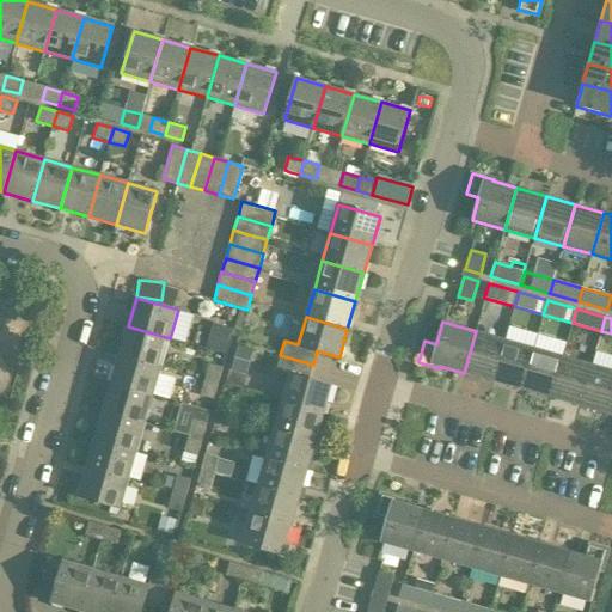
[(226,353),(232,329),(215,324),(208,348),(226,353)]
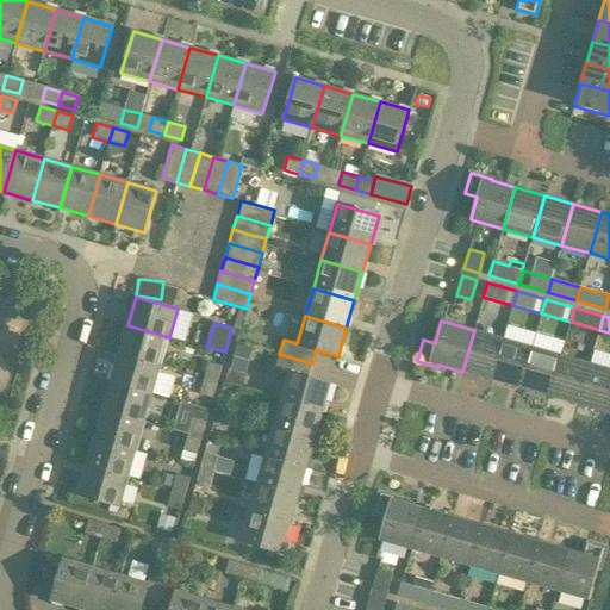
[(119,354),(161,366),(169,337),(128,325),(119,354)]
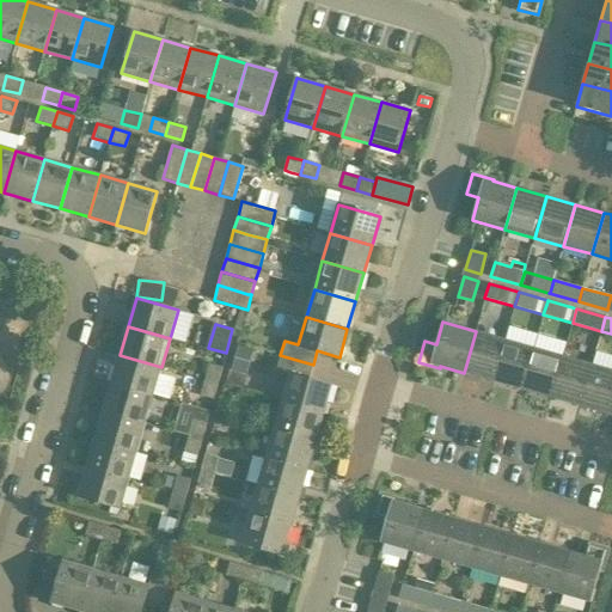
[(493,381),(505,340),(476,331),(464,373),(493,381)]
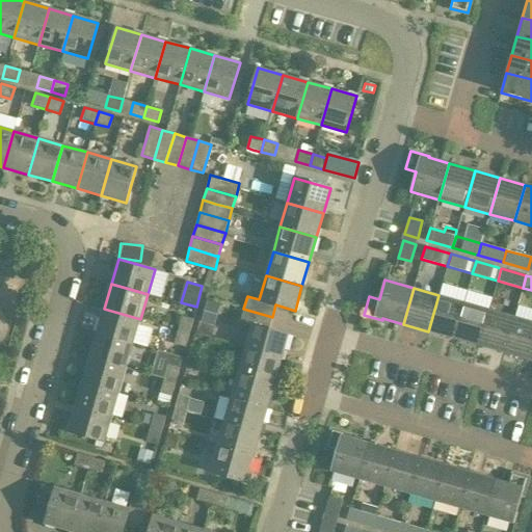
[(454,338),(463,302),(439,295),(428,331),(454,338)]
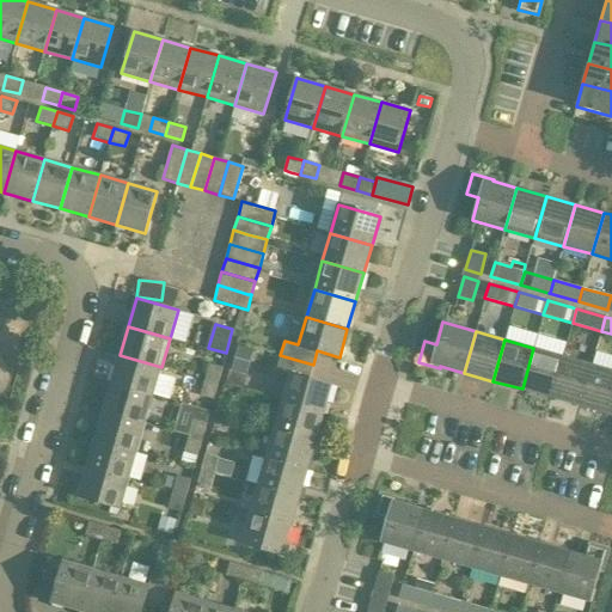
[(255,352),(237,347),(230,369),(249,375),(255,352)]
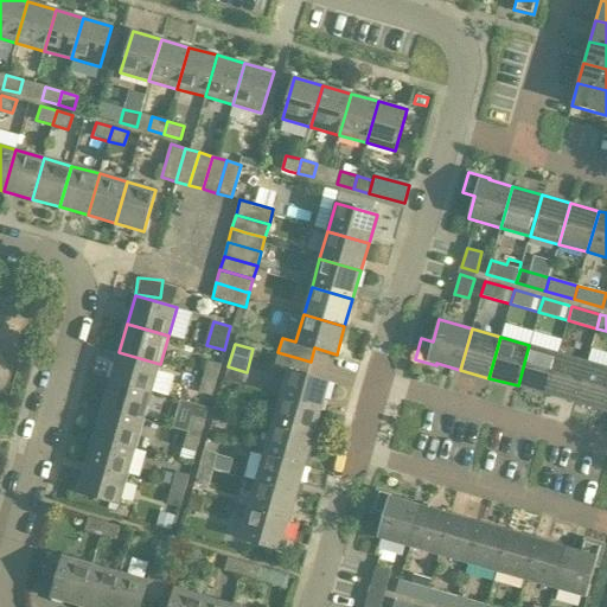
[(547,394),(558,353),(529,345),(518,385),(547,394)]
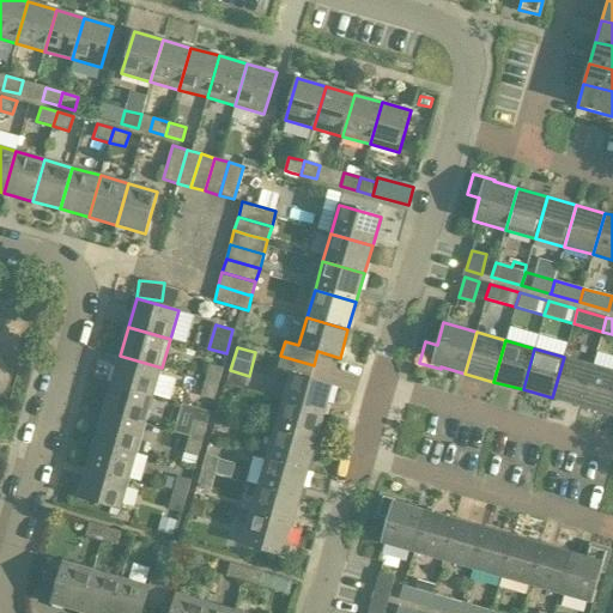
[(111,383),(153,395),(162,368),(120,356),(111,383)]
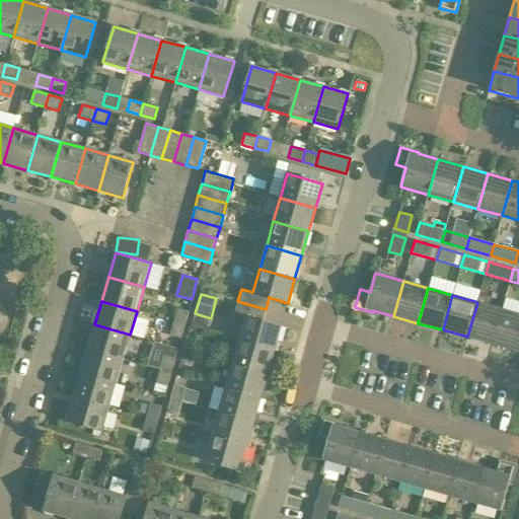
[(274,351),(275,351),(282,326),(262,321),(266,309),(237,301),(233,314),(245,317),(239,341),(274,351)]
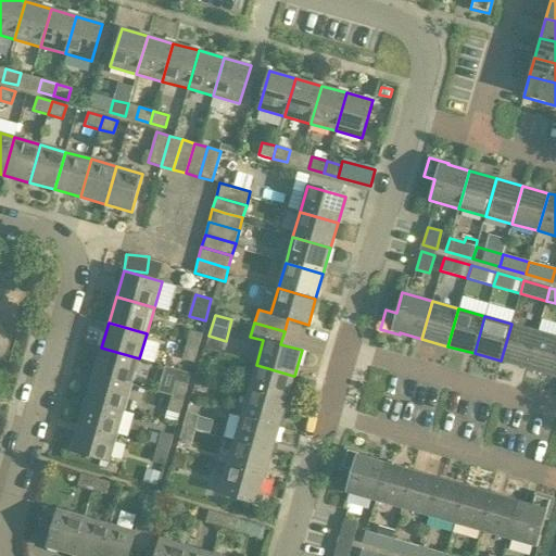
[(527,368),(538,331),(512,324),(501,361),(527,368)]
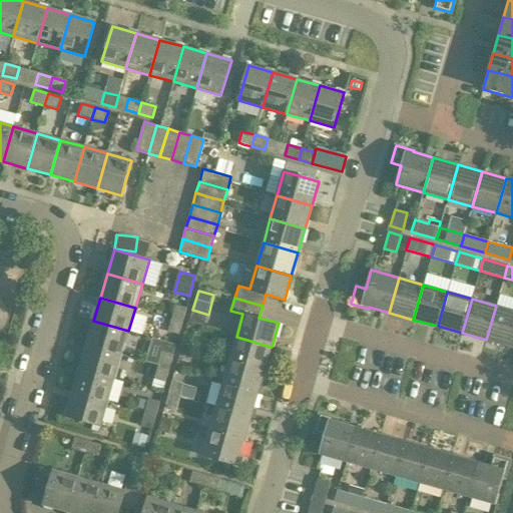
[(186,309),(174,305),(171,318),(182,321),(186,309)]
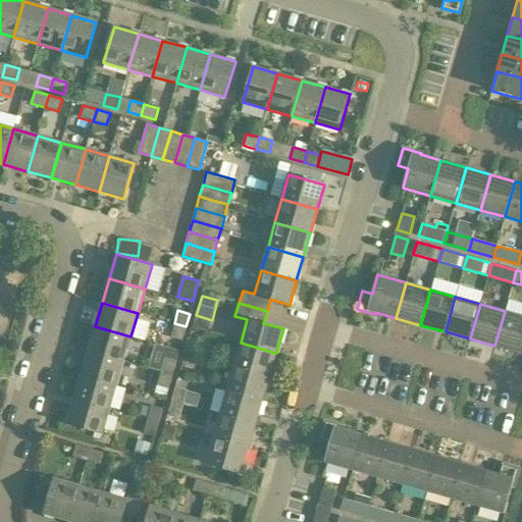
[(519,353),(521,343),(521,315),(505,311),(494,346),(519,353)]
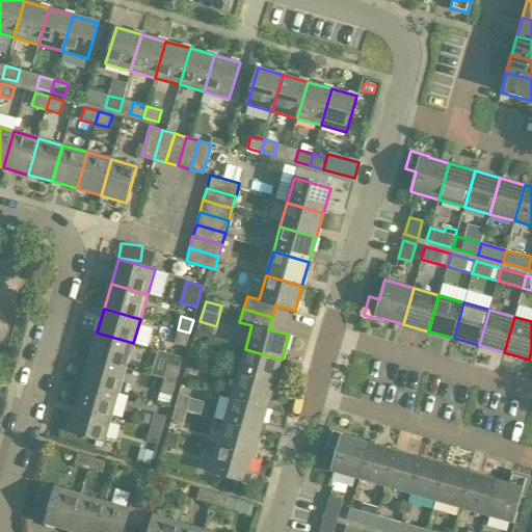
[(174,344),(185,347),(189,333),(178,329),(174,344)]
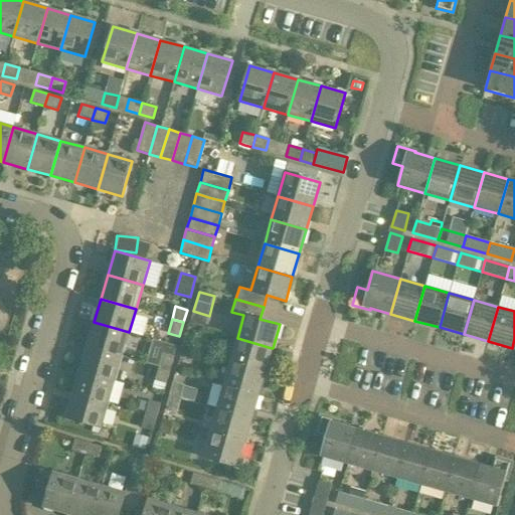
[(88,346),(122,356),(129,332),(94,322),(88,346)]
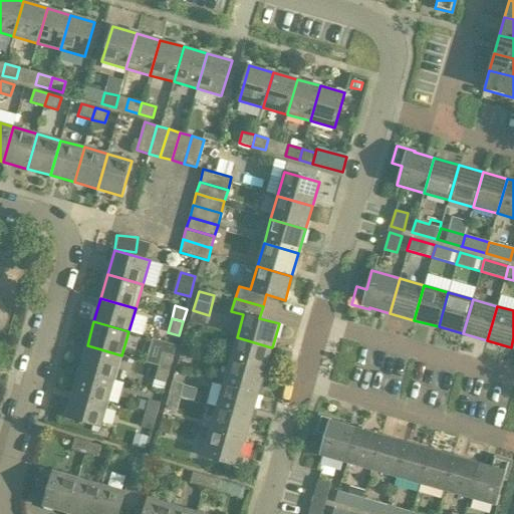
[(198,337),(186,334),(182,347),(194,350),(198,337)]
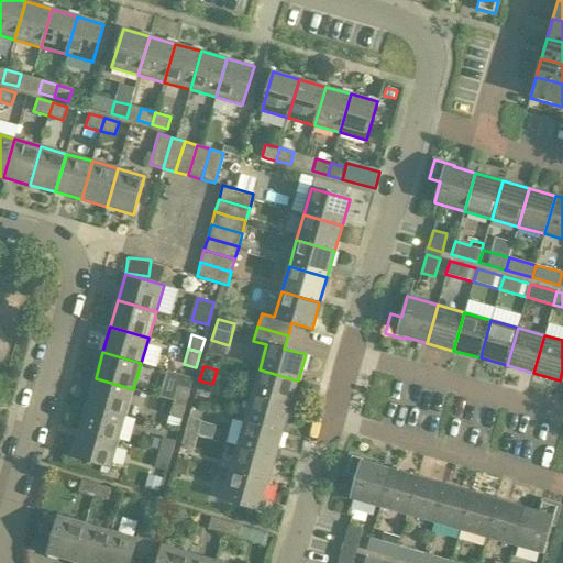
[(298,381),(297,381),(260,370),(252,396),(289,406),(290,407),(298,381)]
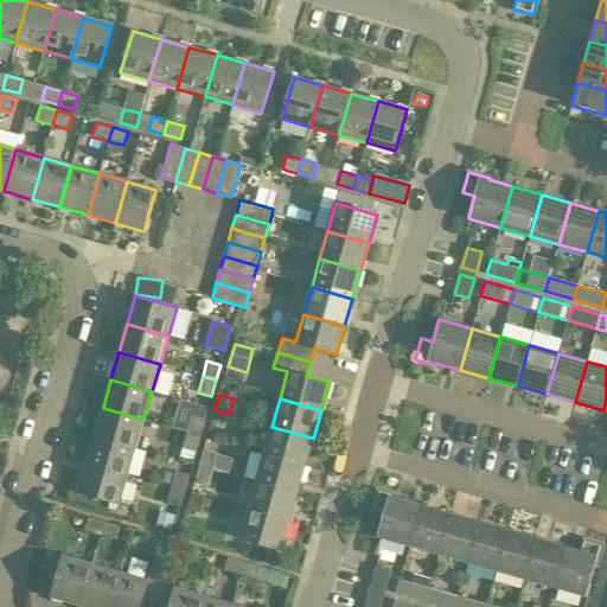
[(95,435),(136,447),(144,420),(103,408),(95,435)]
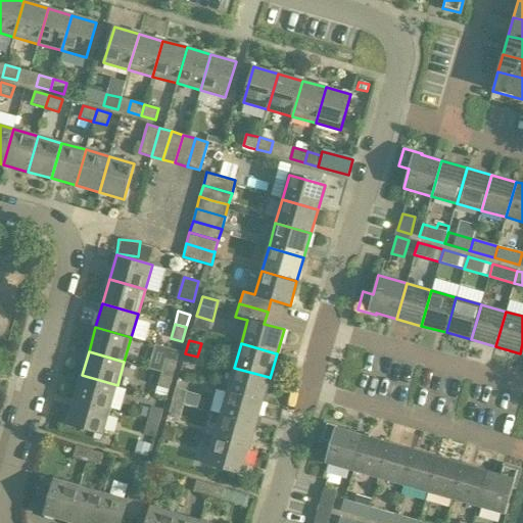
[(181,368),(193,371),(197,357),(185,353),(181,368)]
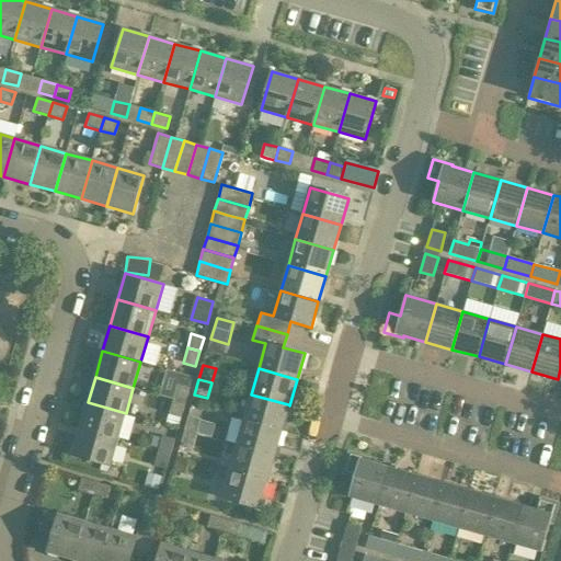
[(190,389),(176,385),(172,399),(185,403),(190,389)]
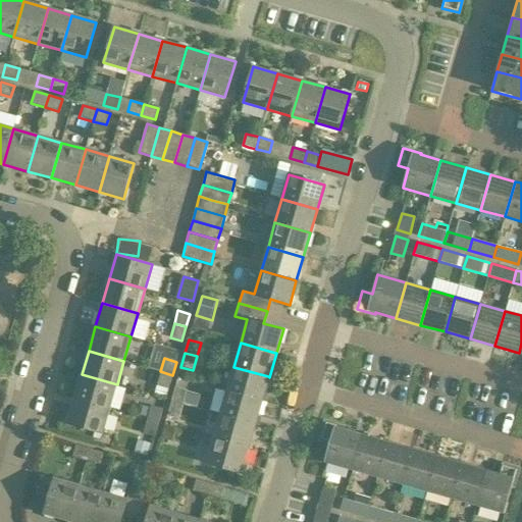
[(269,377),(268,376),(233,367),(226,390),(262,401),(269,377)]
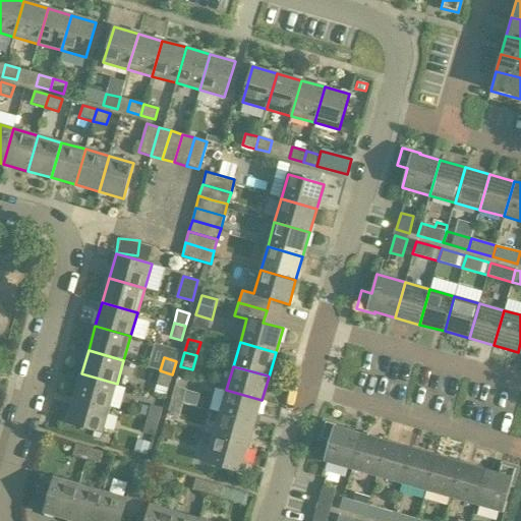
[(156,385),(168,389),(172,374),(160,370),(156,385)]
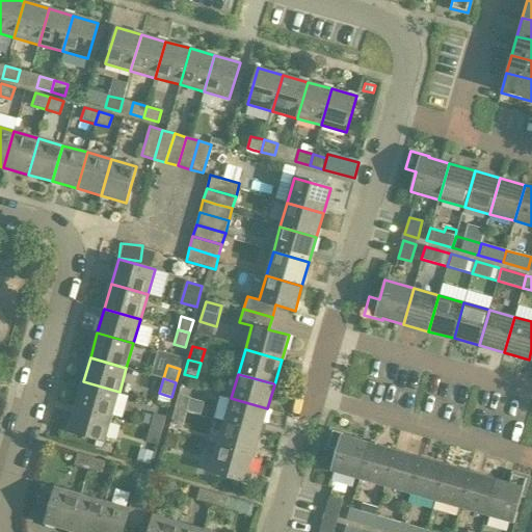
[(76,406),(112,417),(120,392),(83,381),(76,406)]
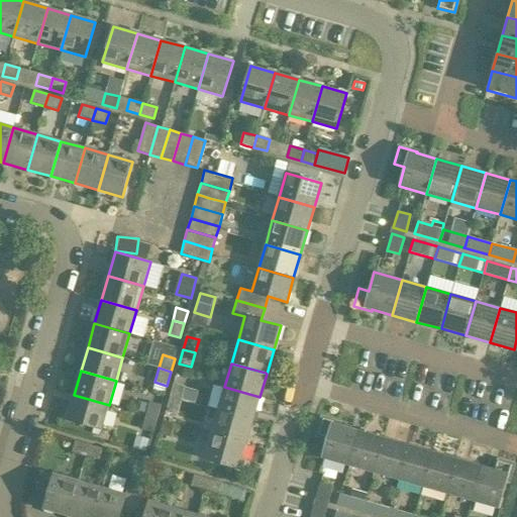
[(185,386),(174,383),(170,397),(181,400),(185,386)]
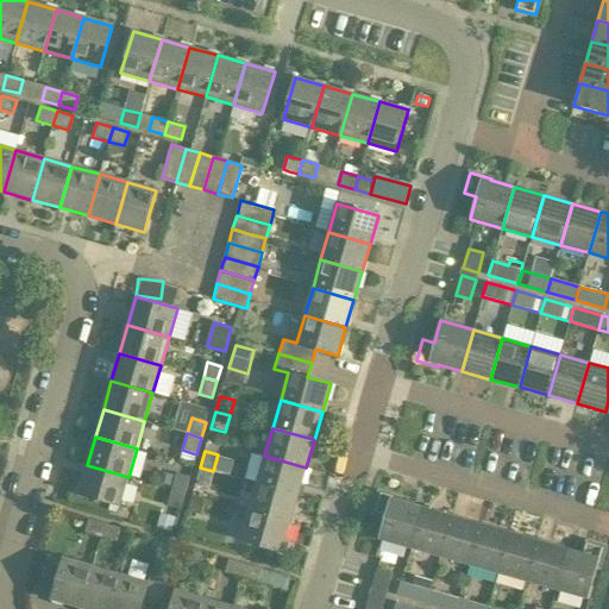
[(306,468),(264,456),(256,484),(297,496),(306,468)]
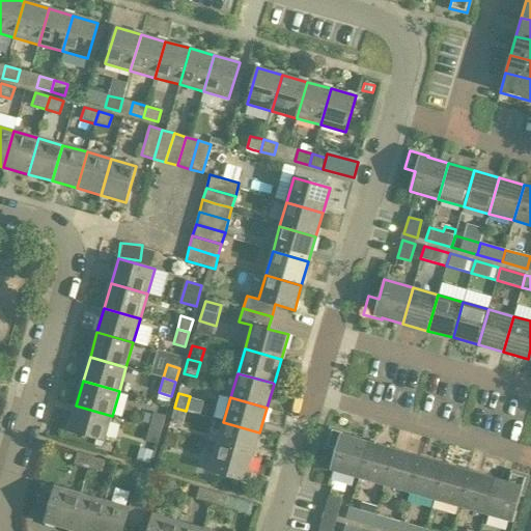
[(112,416),(76,406),(68,430),(105,441),(112,416)]
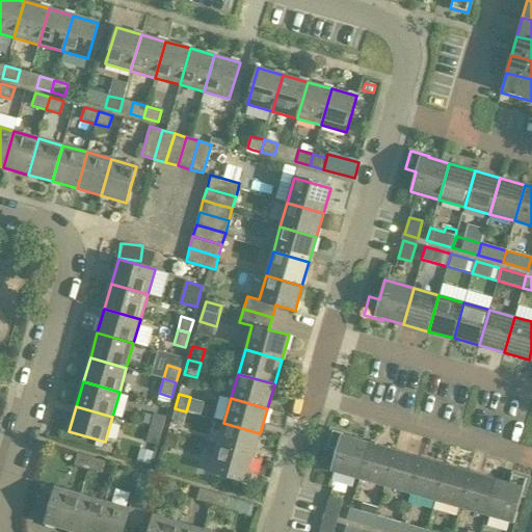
[(175,408),(170,422),(182,426),(186,411),(175,408)]
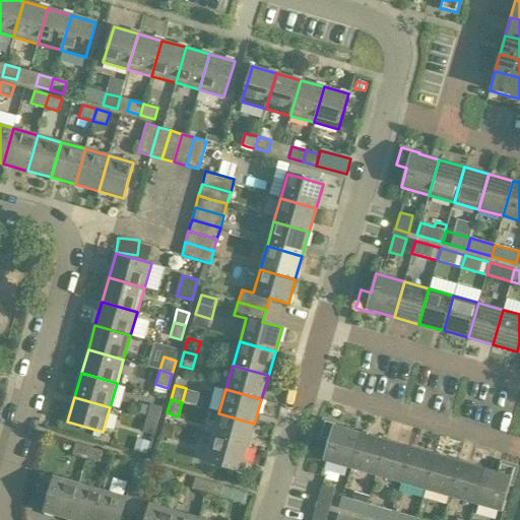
[(161,407),(150,404),(146,417),(158,421),(161,407)]
